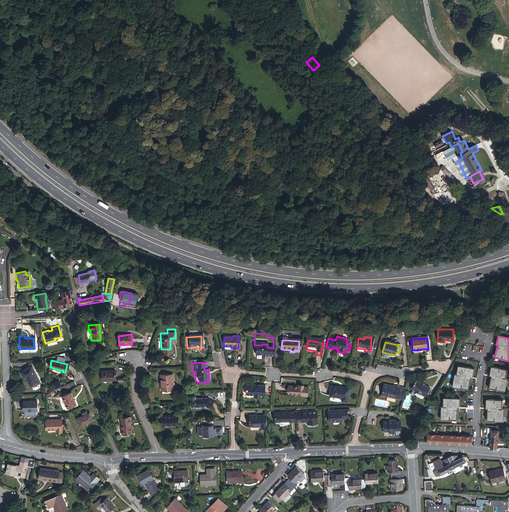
[(39,382),(30,366),(19,372),(22,378),(23,378),(28,387),(39,382)]
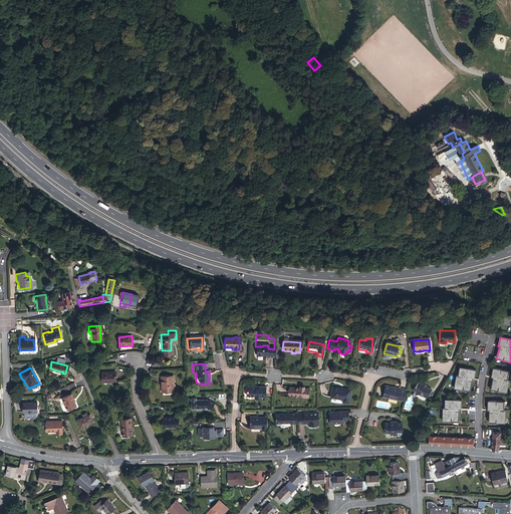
[(454,389),(470,392),(472,380),(471,380),(472,378),(474,379),(476,369),(459,367),(458,375),(456,375),(454,389)]
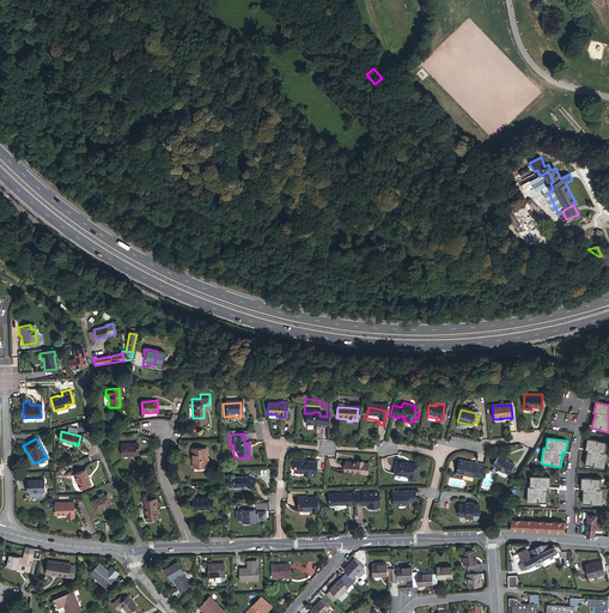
[(586,453),(584,465),(603,469),(607,454),(604,454),(607,443),(588,439),(585,450),(588,450),(586,453)]
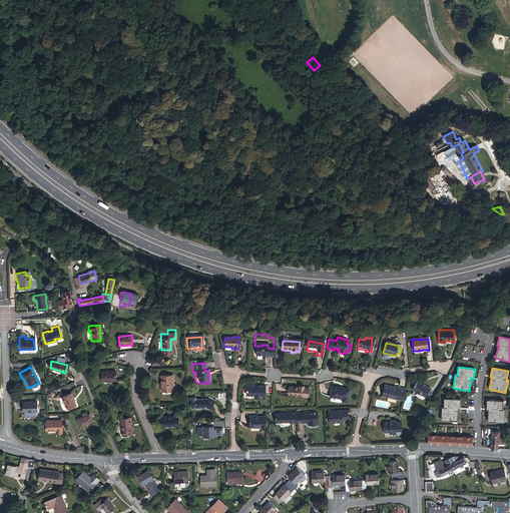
[(113,371),(98,372),(98,381),(113,380),(113,371)]
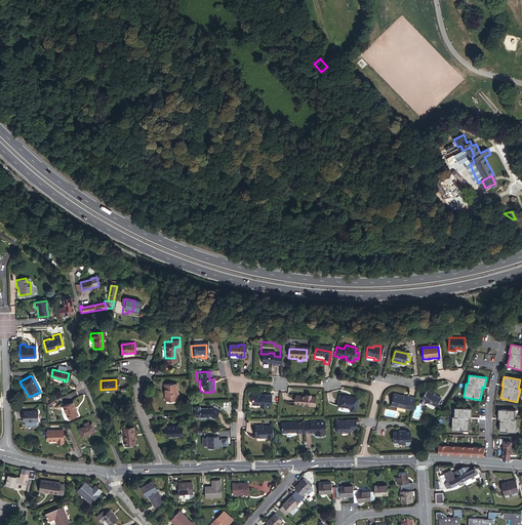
[(174,381),(161,381),(161,388),(162,388),(161,399),(173,399),(174,381)]
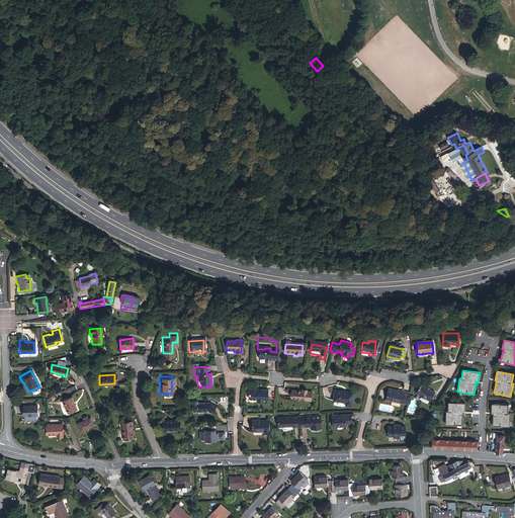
[(434,395),(420,385),(414,394),(428,403),(434,395)]
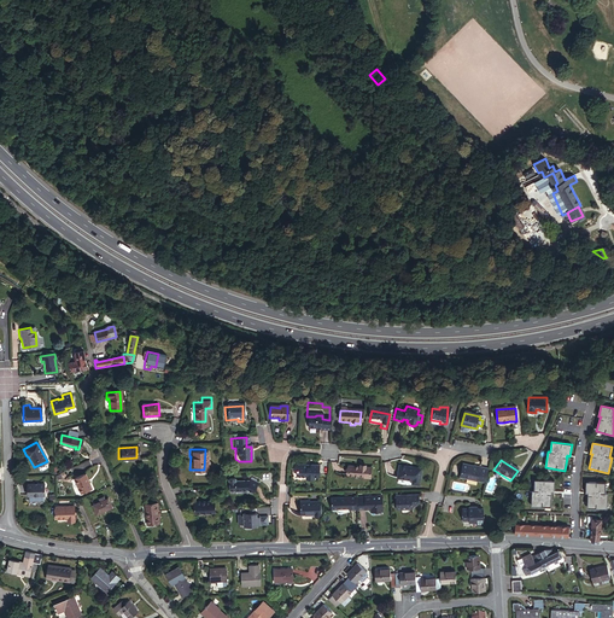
[(485,482),(487,471),(472,467),(472,468),(461,465),(457,478),(475,483),(477,481),(485,482)]
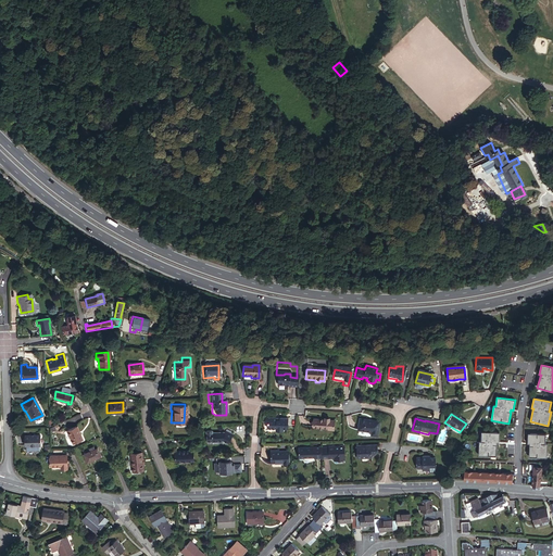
[(277,420),(264,419),(263,430),(273,430),(273,431),(281,431),(281,430),(285,430),(285,420),(278,419),(277,420)]
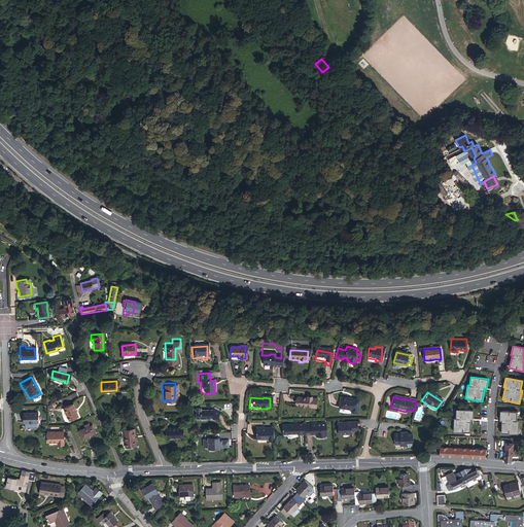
[(294,399),(293,408),(308,409),(308,410),(314,411),(315,400),(309,400),(310,398),(305,398),(305,400),(294,399)]
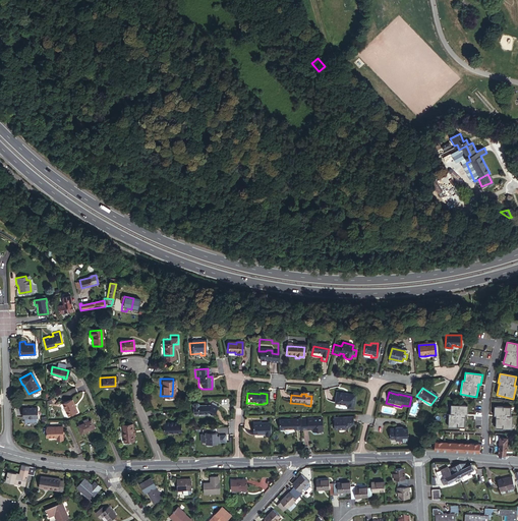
[(353,399),(334,395),(332,405),(344,408),(344,411),(350,412),(353,399)]
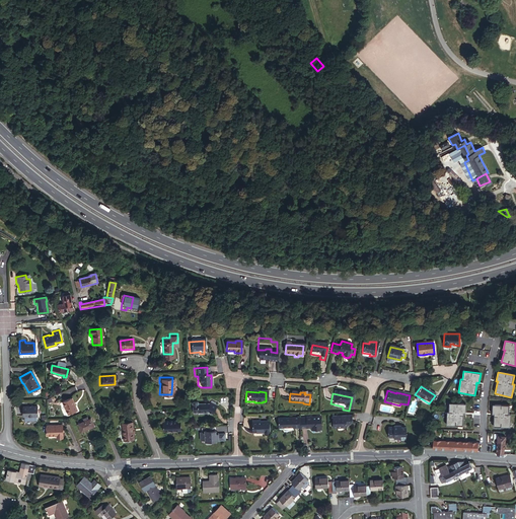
[(76,410),(71,397),(61,401),(67,414),(76,410)]
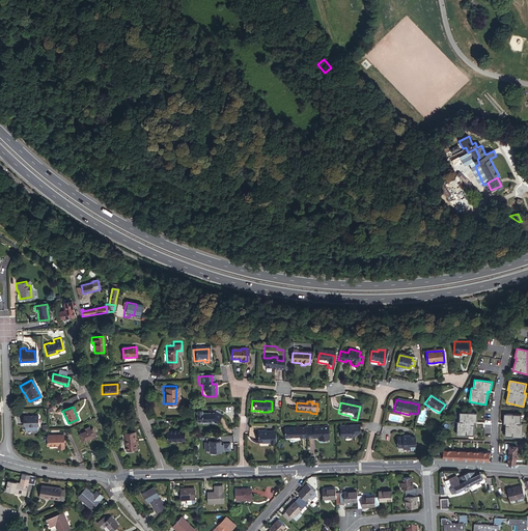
[(455,435),(472,437),(473,425),(473,423),(475,423),(476,414),(459,413),(459,421),(456,421),(455,435)]
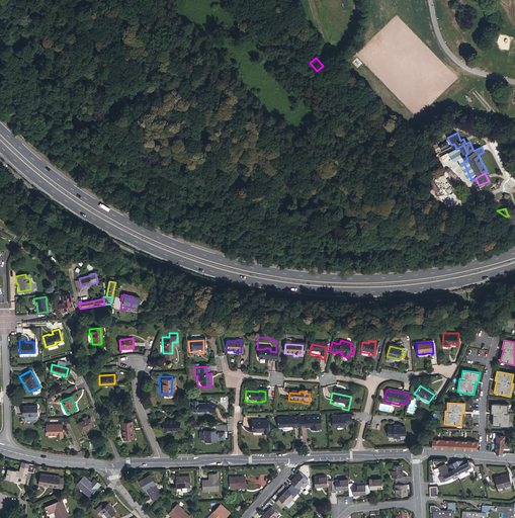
[(204,412),(210,415),(213,409),(216,408),(207,404),(207,405),(194,405),(194,415),(200,415),(200,413),(204,412)]
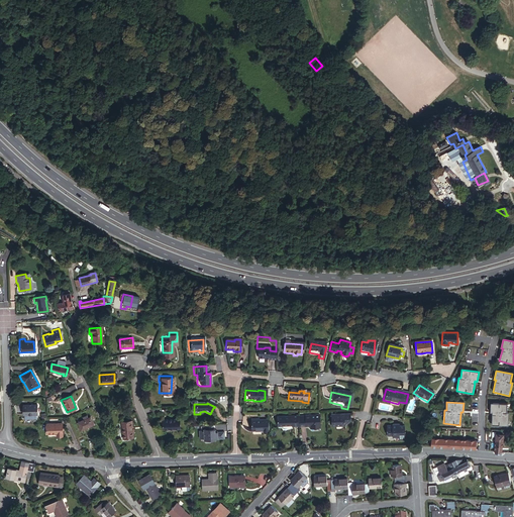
[(491,414),(491,425),(507,426),(508,413),(506,413),(506,404),(490,403),(489,412),(492,413),(492,414),(491,414)]
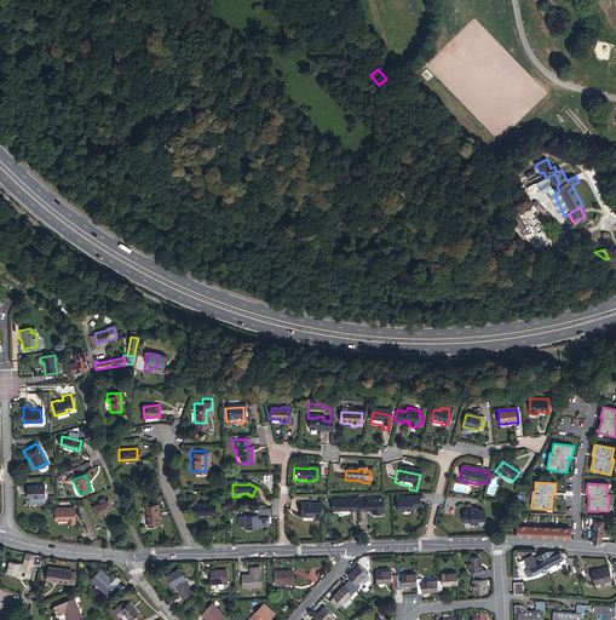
[(44,497),(42,484),(26,486),(26,498),(44,497)]
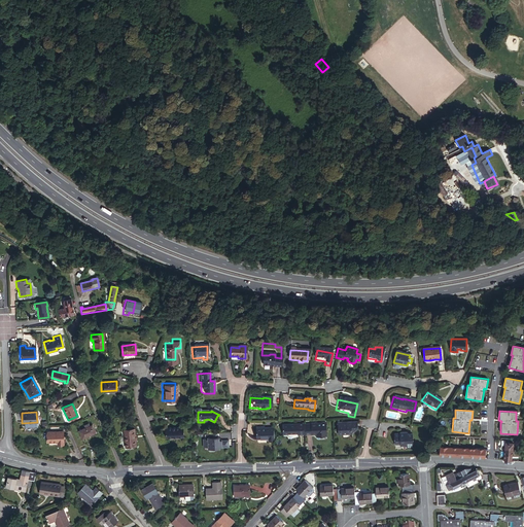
[(90,425),(88,425),(83,427),(77,430),(80,437),(93,432),(90,425)]
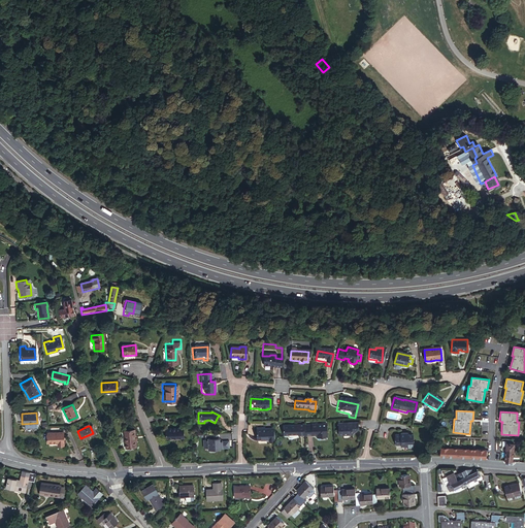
[(356,426),(335,427),(336,440),(349,439),(349,438),(352,438),(356,432),(356,426)]
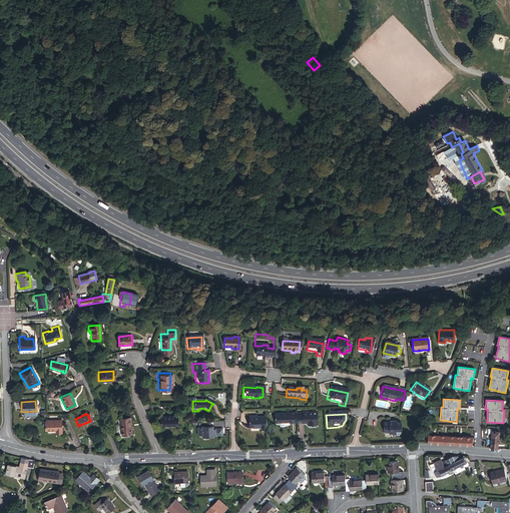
[(172,416),(156,415),(156,431),(172,431),(172,416)]
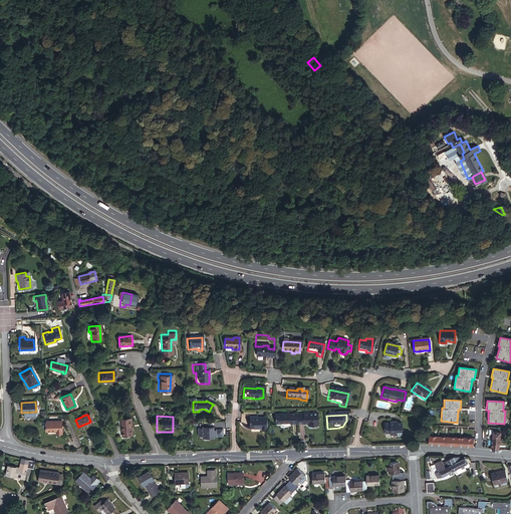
[(301,419),(294,419),(295,426),(295,428),(305,428),(305,429),(316,429),(315,416),(301,417),(301,419)]
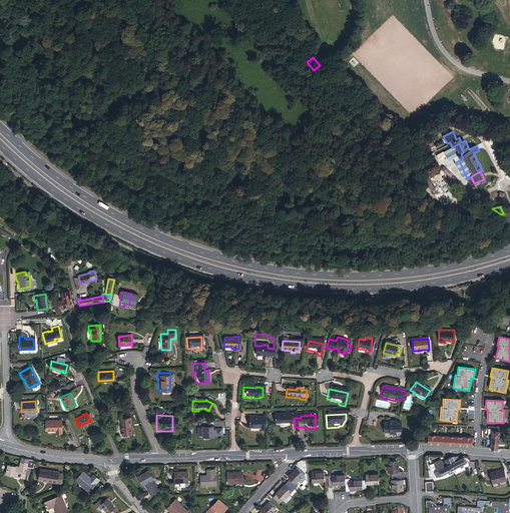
[(129,416),(118,417),(120,434),(131,433),(129,416)]
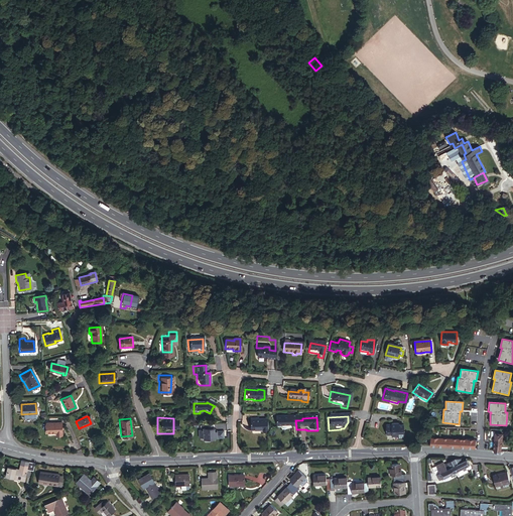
[(295,420),(295,418),(276,418),(276,431),(279,431),(279,428),(290,428),(290,430),(296,429),(296,427),(295,420)]
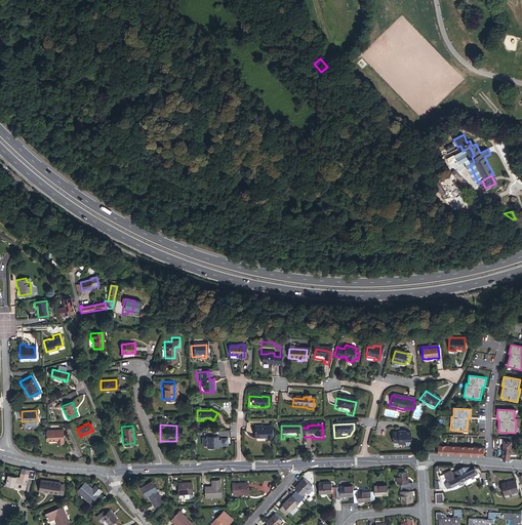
[(271,442),(270,429),(258,430),(258,428),(252,428),(252,440),(265,440),(265,442),(271,442)]
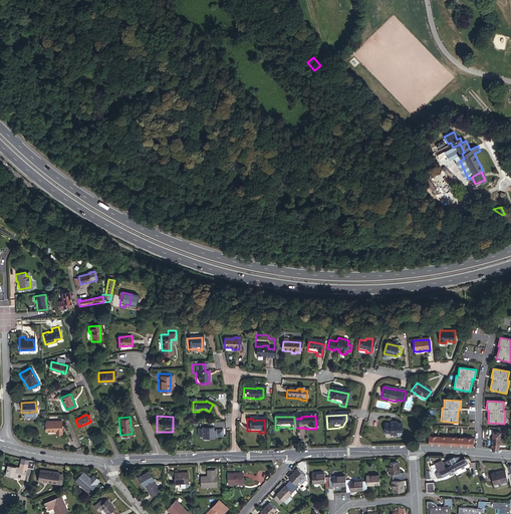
[(55,432),(60,432),(60,421),(45,421),(46,431),(55,431),(55,432)]
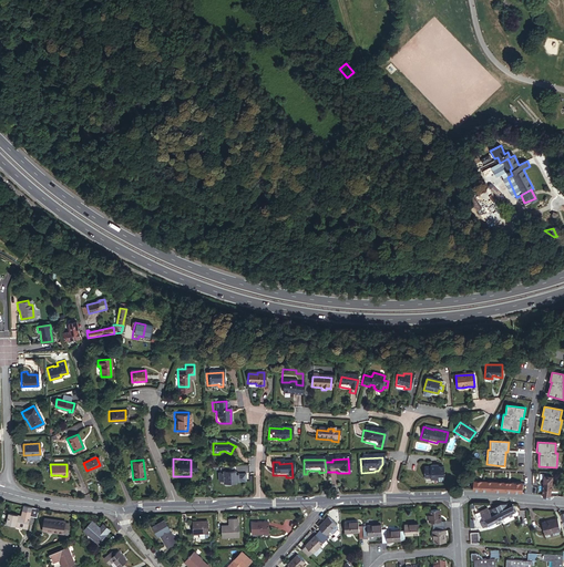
[(421,480),(431,480),(430,477),(436,477),(436,480),(436,483),(442,482),(441,467),(436,468),(436,465),(429,466),(429,467),(421,468),(421,480)]
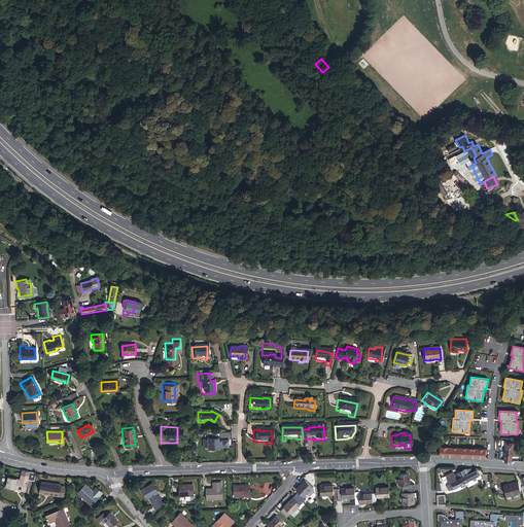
[(215,441),(215,435),(209,435),(209,440),(209,442),(205,442),(201,443),(201,444),(200,445),(200,446),(200,447),(200,448),(201,449),(201,452),(206,451),(205,453),(211,453),(211,454),(217,455),(216,453),(218,453),(218,452),(226,452),(226,445),(219,445),(217,443),(218,441),(215,441)]
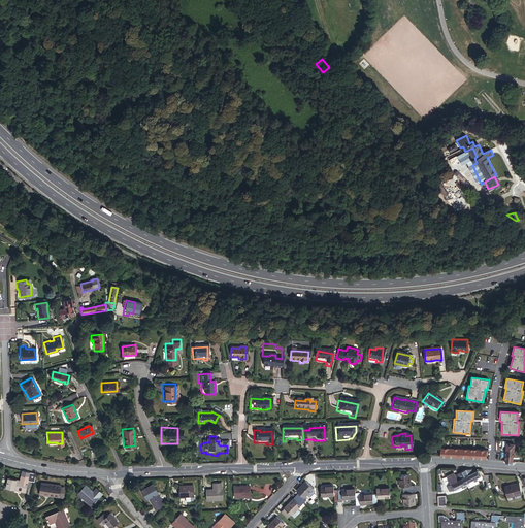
[(438,447),(437,455),(484,457),(484,449),(438,447)]
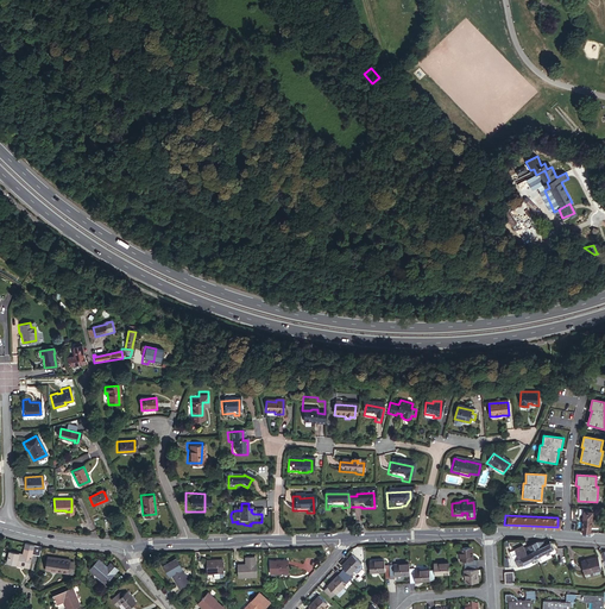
[(528,551),(541,544),(540,542),(539,541),(533,540),(524,545),(525,546),(528,551)]
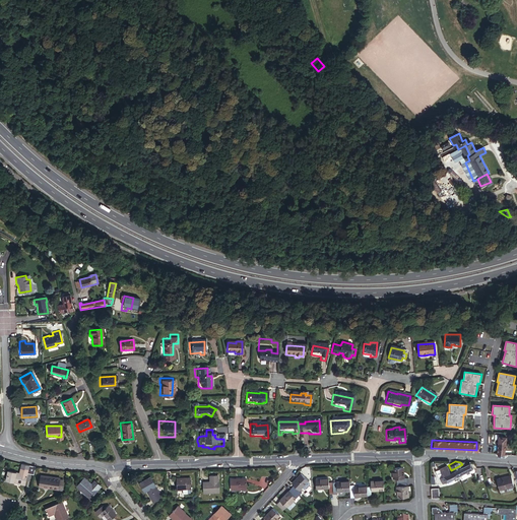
[(453,476),(471,468),(468,462),(462,464),(451,470),(453,476)]
